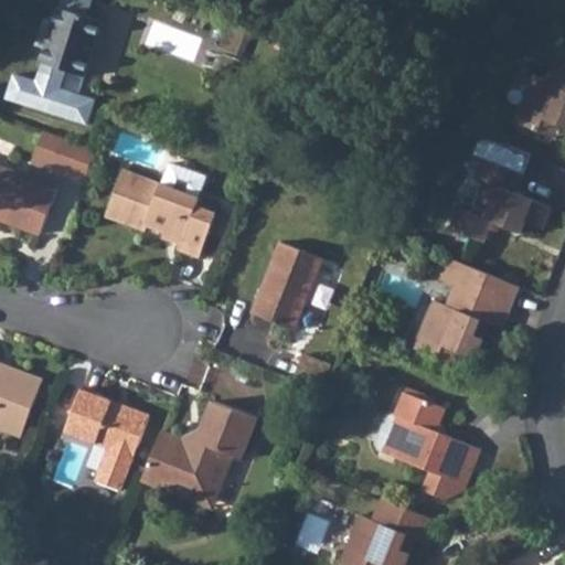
[(89,0),(60,0),(59,6),(56,6),(52,20),(43,17),(33,43),(43,45),(38,60),(40,61),(33,83),(56,91),(64,68),(82,74),(100,20),(85,14),(89,0)]
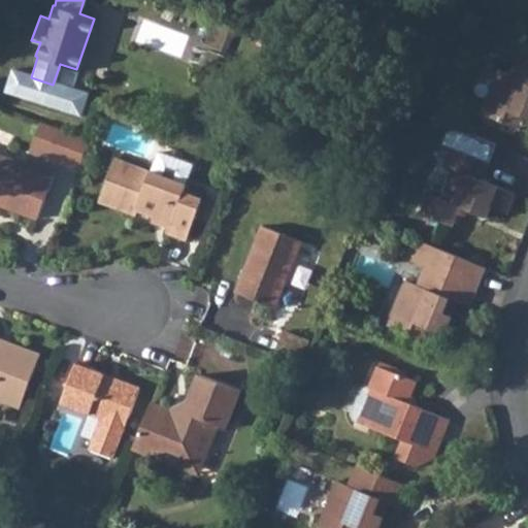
[(527,54),(520,52),(512,71),(499,66),(486,98),(482,110),(504,119),(508,107),(527,113),(527,54)]
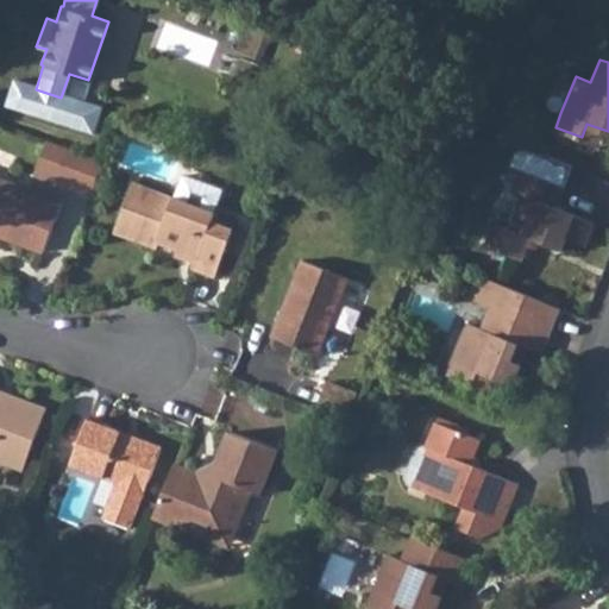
[(43,138),(32,168),(61,179),(71,150),(67,148),(43,138)]
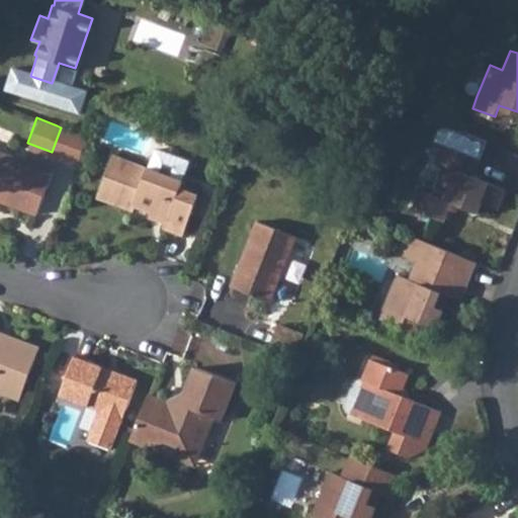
[(61,127),(52,152),(75,161),(85,137),(61,127)]
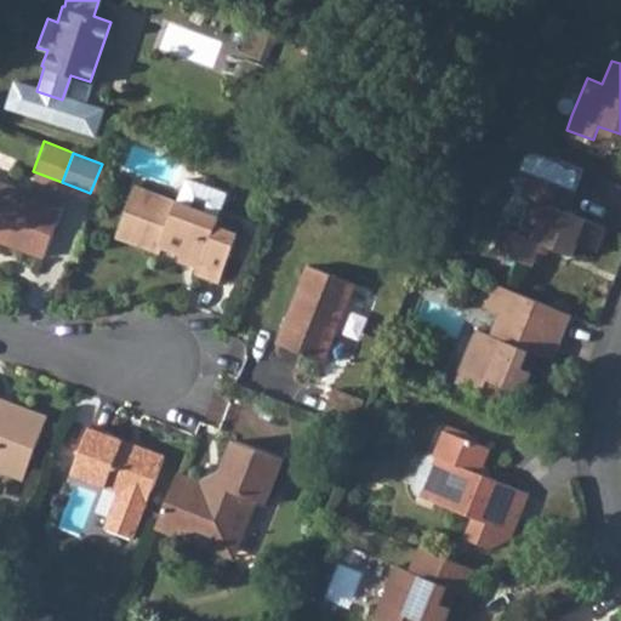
[(508,227),(497,251),(536,267),(547,241),(577,254),(582,241),(599,248),(609,227),(568,210),(576,189),(567,186),(535,172),(528,193),(536,197),(520,232),(508,227)]
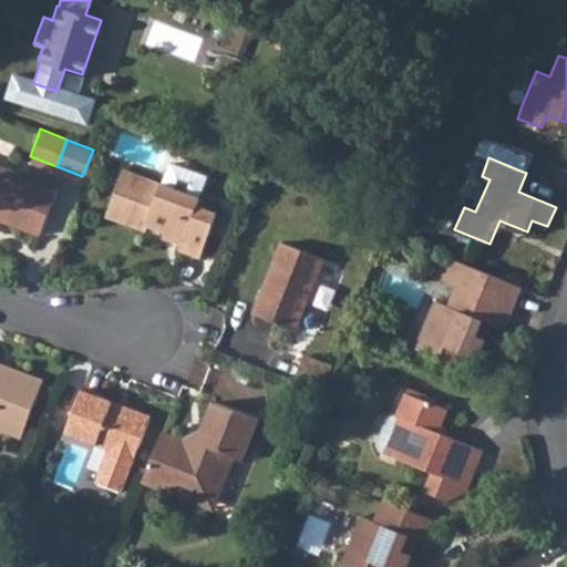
[(160,182),(196,195),(204,175),(167,161),(160,182)]
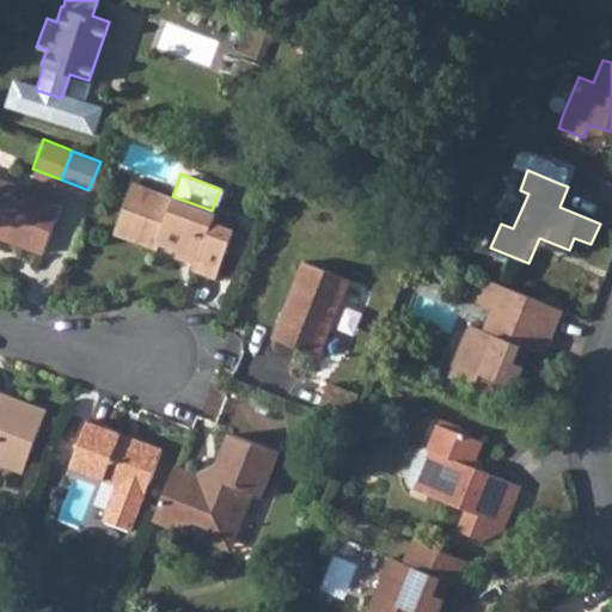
[(0,177),(0,232),(41,249),(60,200),(40,193),(0,177)]
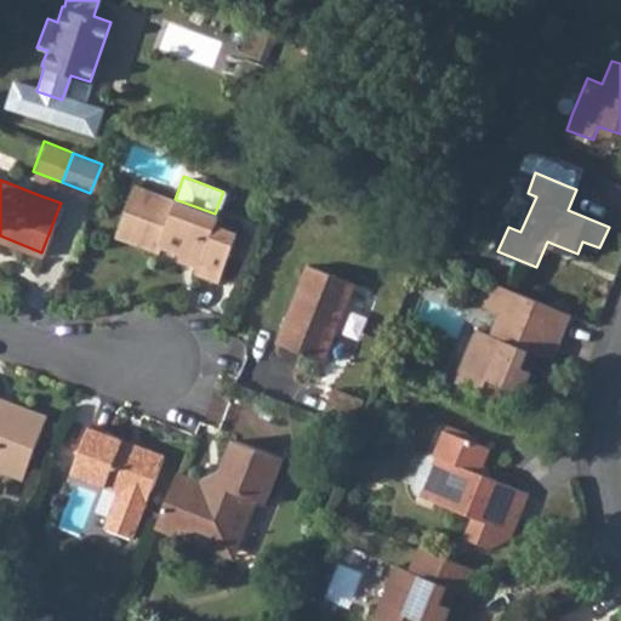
[(134,182),(114,232),(157,248),(158,243),(197,256),(192,268),(215,277),(233,229),(214,222),(216,215),(215,214),(175,199),(134,182)]
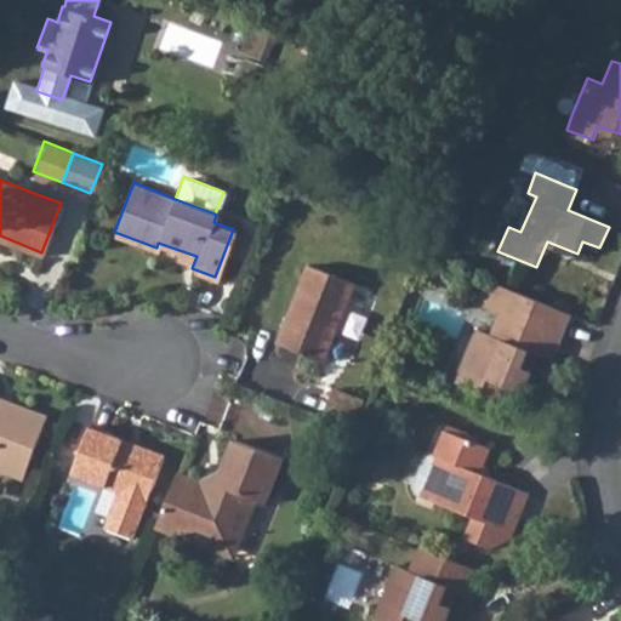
[(303,266),(274,342),(323,360),(352,283),(303,266)]
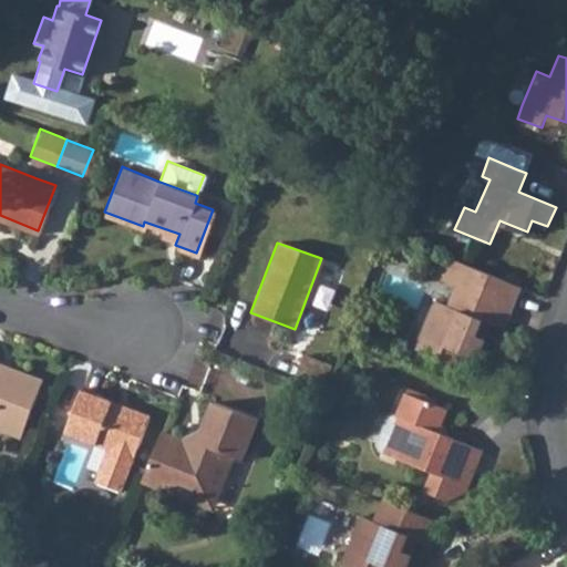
[(521,286),(451,258),(443,278),(457,284),(449,305),(435,300),(416,348),(441,357),(446,344),(477,358),(492,323),(504,328),(521,286)]
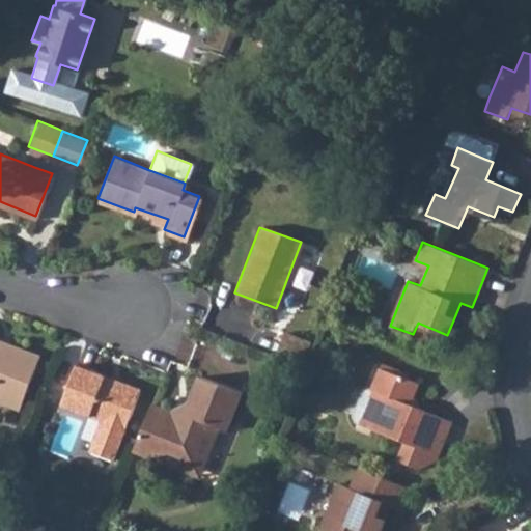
[(277,355),(304,365),(312,342),(285,332),(277,355)]
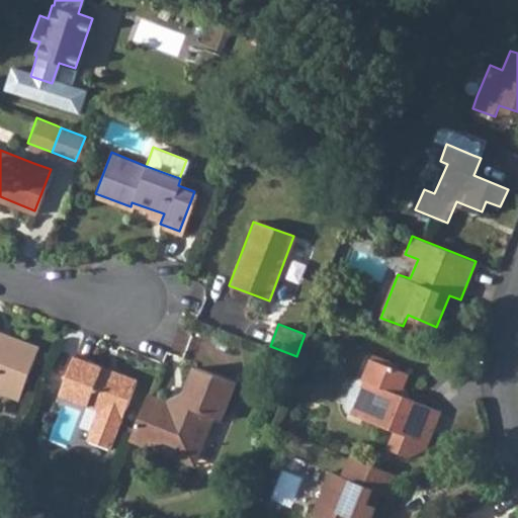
[(0,391),(20,399),(39,346),(10,335),(8,340),(0,336),(0,391)]
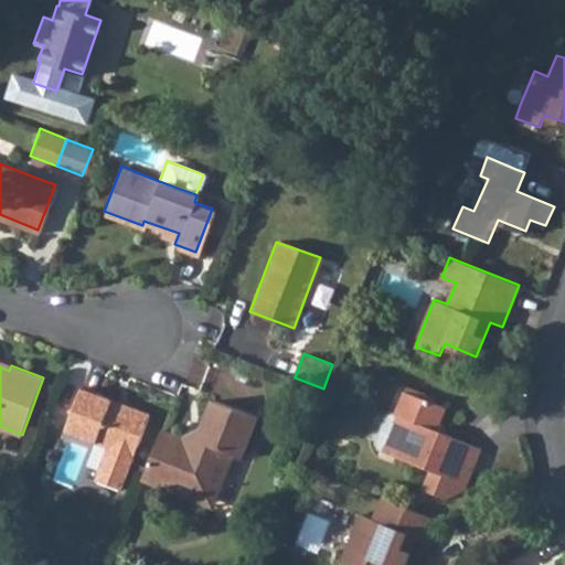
[(123,489),(135,457),(150,414),(83,388),(66,432),(109,447),(97,479),(123,489)]
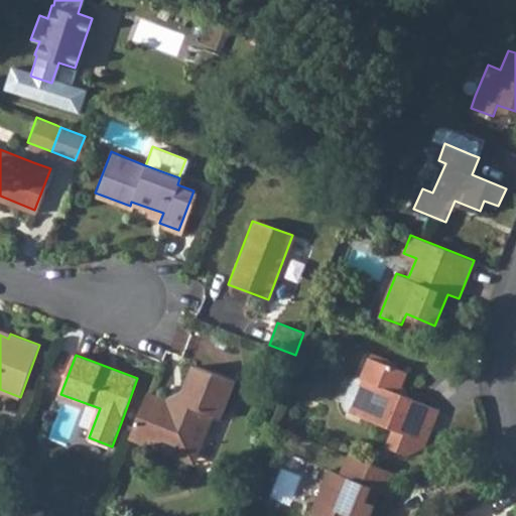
[(346,409),(360,415),(394,429),(386,446),(407,456),(425,446),(426,442),(441,406),(399,389),(404,375),(407,370),(371,355),(364,374),(354,376),(343,402),(346,409)]
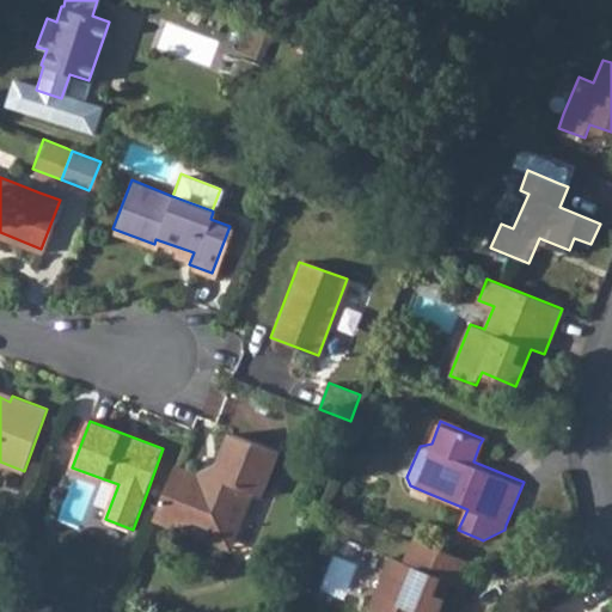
[(172,464),(151,519),(163,524),(178,530),(196,524),(233,538),(239,524),(252,491),(259,494),(276,450),(263,445),(228,432),(209,479),(172,464)]
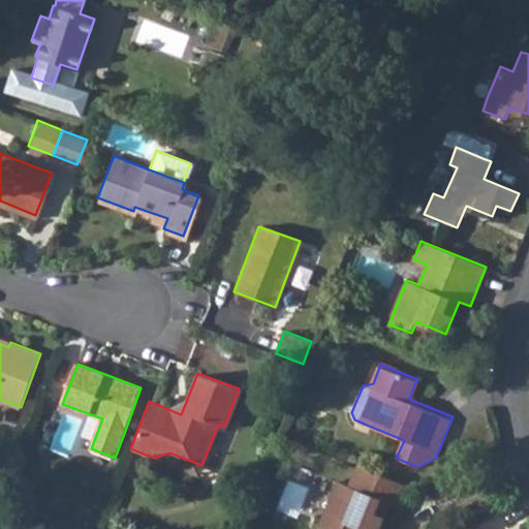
[(411,490),(359,467),(349,487),(339,481),(325,515),(319,528),(322,528),(344,528),(347,523),(364,528),(380,528),(386,517),(391,504),(403,509),(411,490)]
